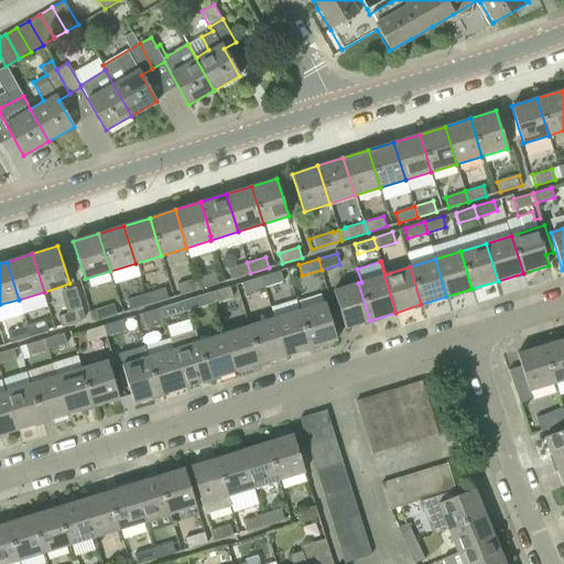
[(230,279),(250,273),(247,262),(227,269),(230,279)]
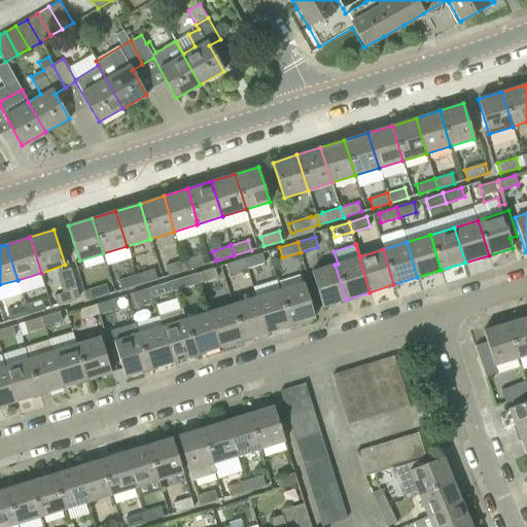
[(247,269),(265,262),(261,253),(244,258),(247,269)]
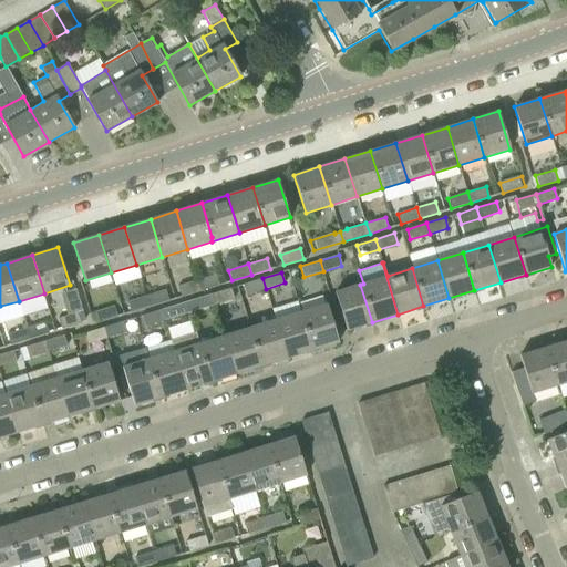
[(200,290),(219,285),(216,275),(198,280),(200,290)]
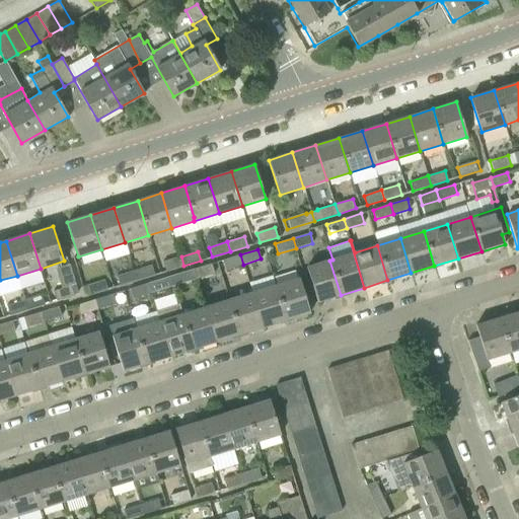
[(226,270),(243,265),(240,254),(223,261),(226,270)]
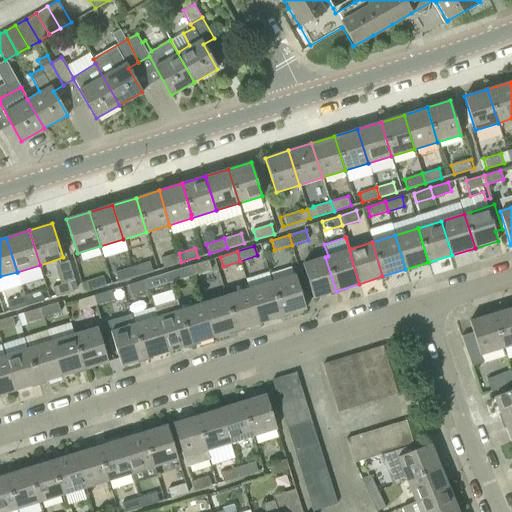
[(164,268),(181,262),(179,253),(161,258),(164,268)]
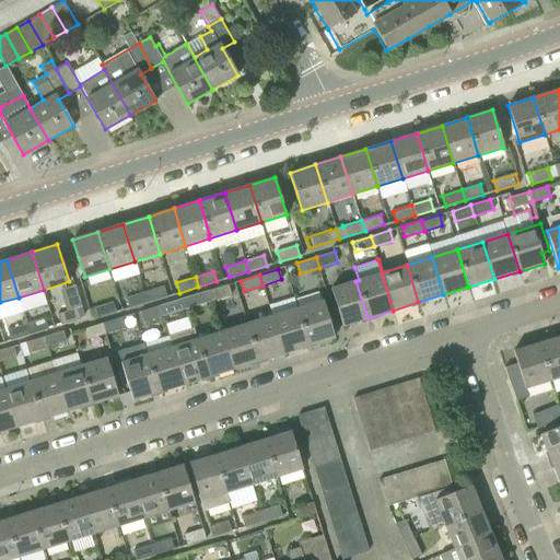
[(342,326),(368,318),(356,281),(330,289),(342,326)]
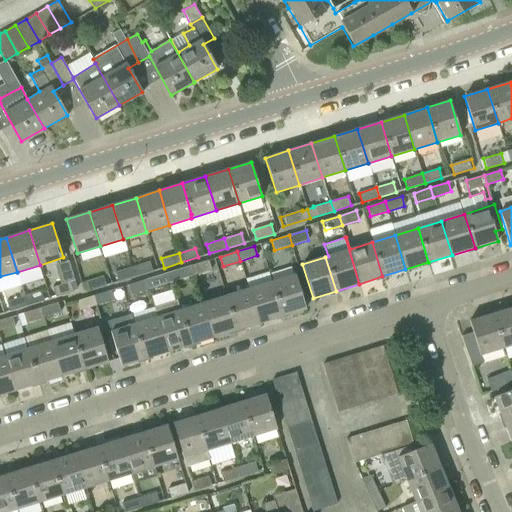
[(195,274),(211,269),(208,260),(192,265),(195,274)]
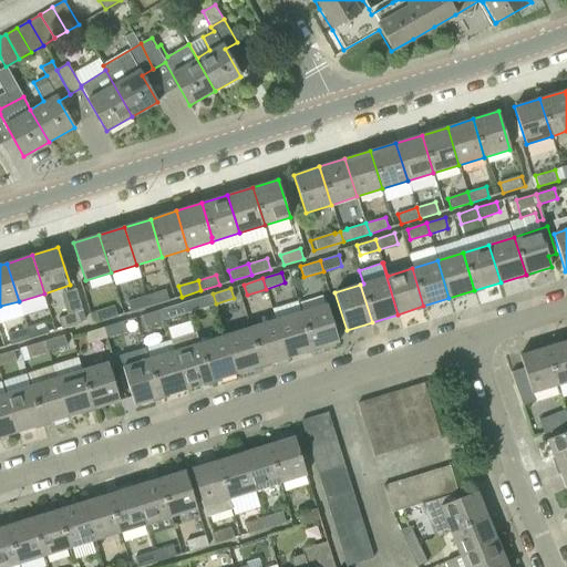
[(151,306),(168,300),(165,290),(147,296),(151,306)]
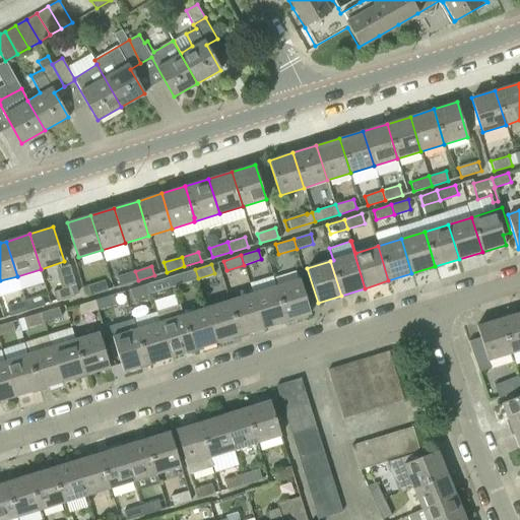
[(175,285),(198,278),(195,269),(172,276),(175,285)]
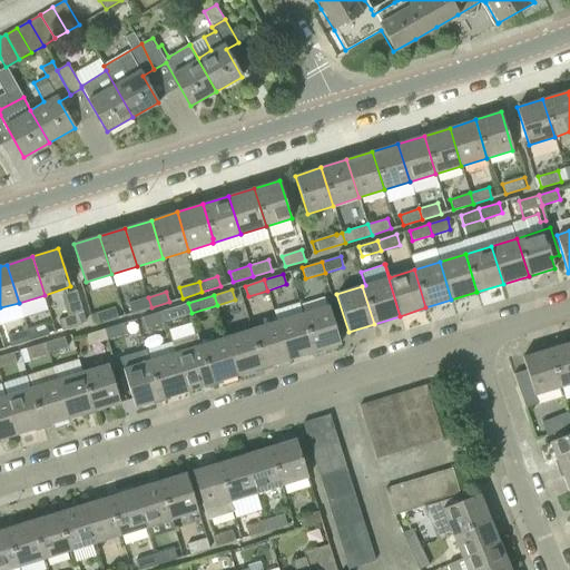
[(131,314),(151,307),(148,297),(128,303),(131,314)]
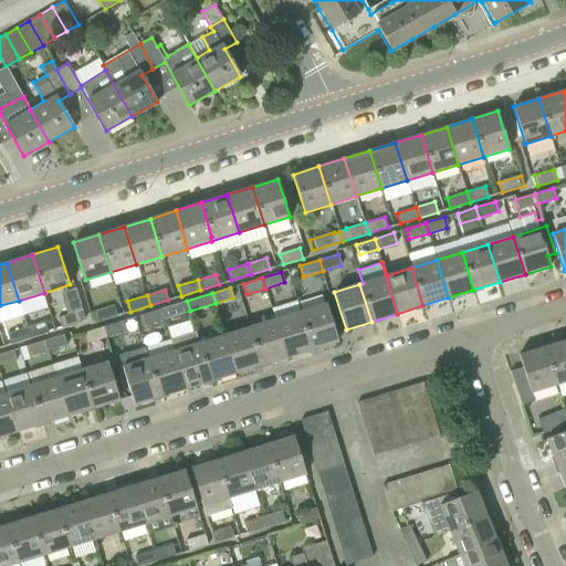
[(286,357),(313,349),(301,311),(297,300),(272,308),(275,318),(275,320),(286,357)]
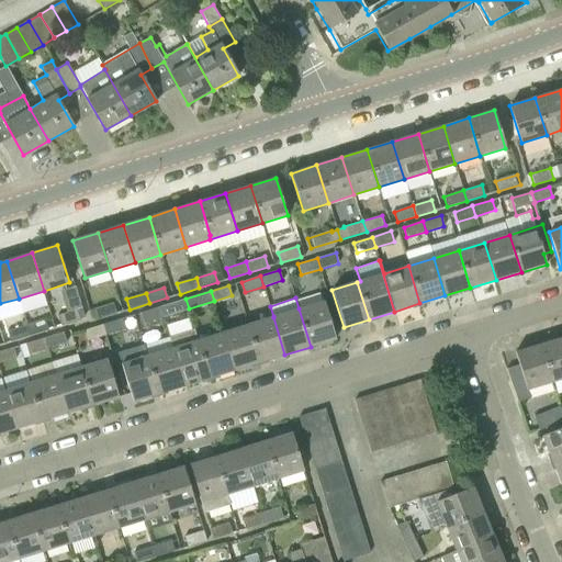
[(164,317),(189,308),(186,299),(160,307),(164,317)]
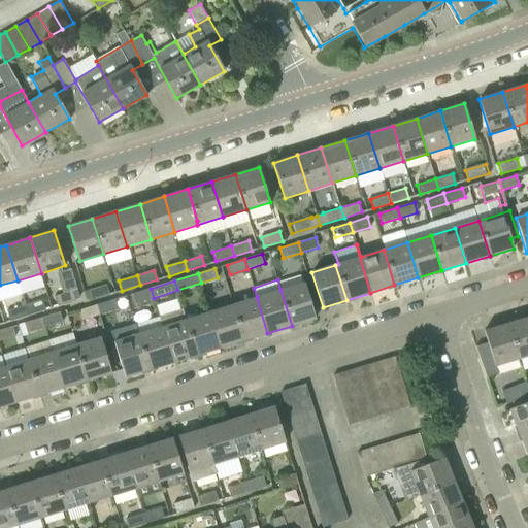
[(316,318),(312,310),(304,283),(281,290),(292,326),(316,318)]
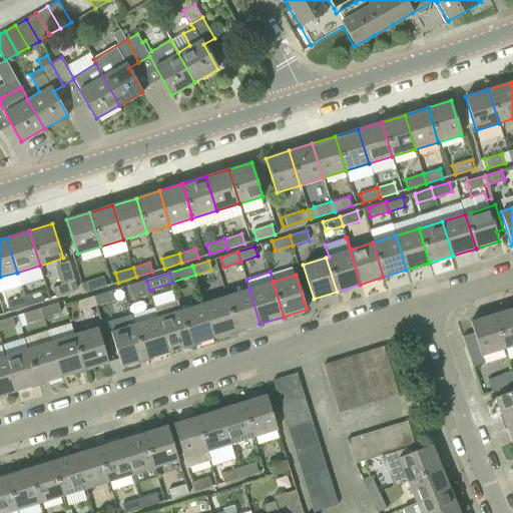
[(89,292),(106,287),(103,277),(86,282),(89,292)]
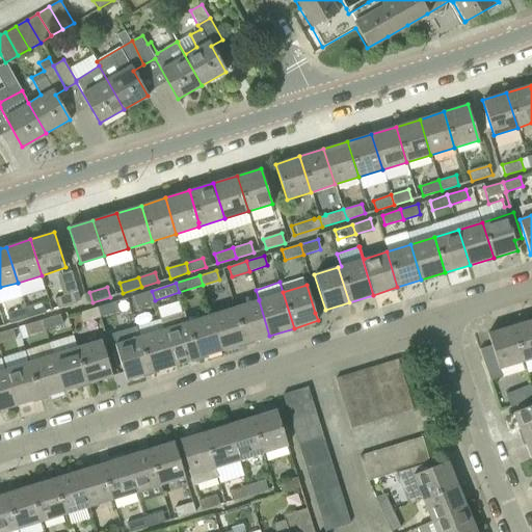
[(137,306),(155,300),(152,291),(134,296),(137,306)]
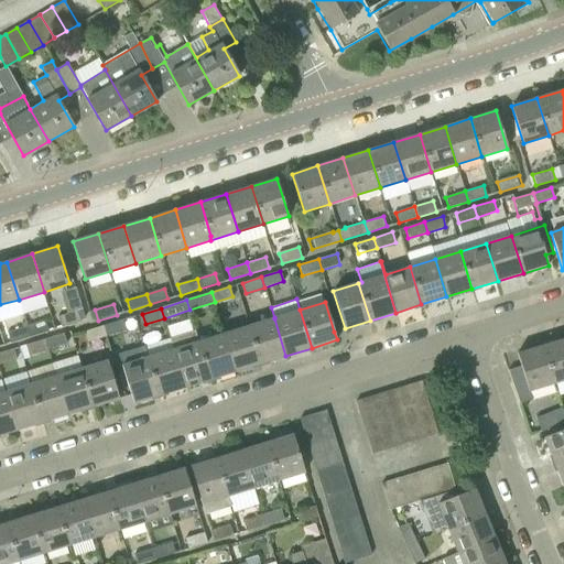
[(62,327),(80,321),(77,311),(58,317),(62,327)]
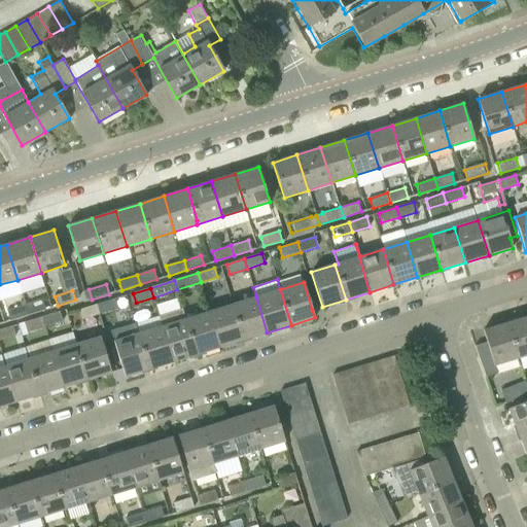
[(243,340),(267,332),(256,297),(233,305),(243,340)]
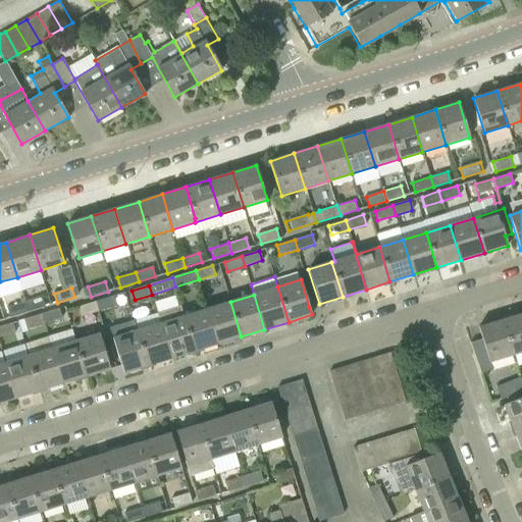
[(99,311),(115,306),(113,296),(96,302),(99,311)]
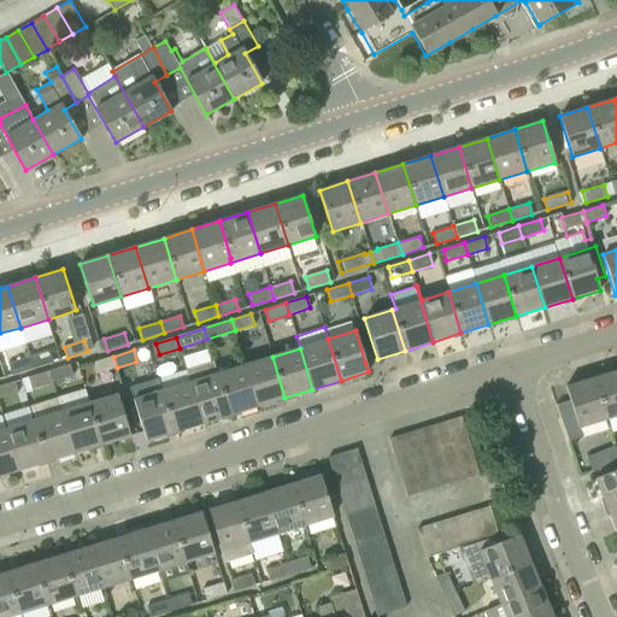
[(33,369),(53,363),(50,351),(29,357),(33,369)]
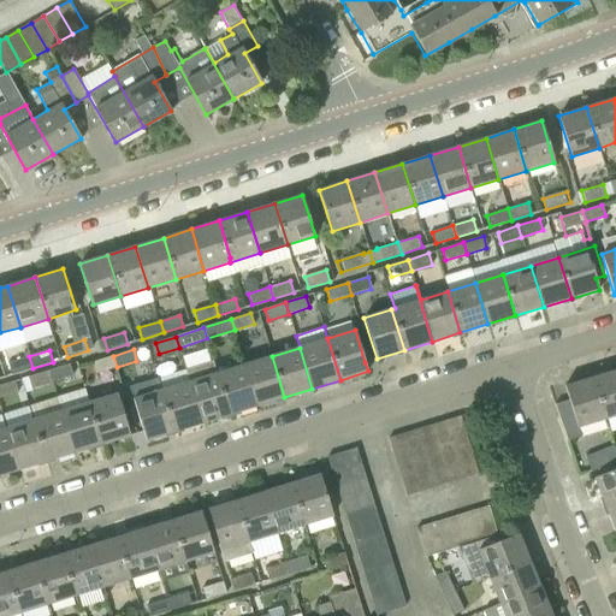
[(12,374),(33,368),(29,356),(9,363),(12,374)]
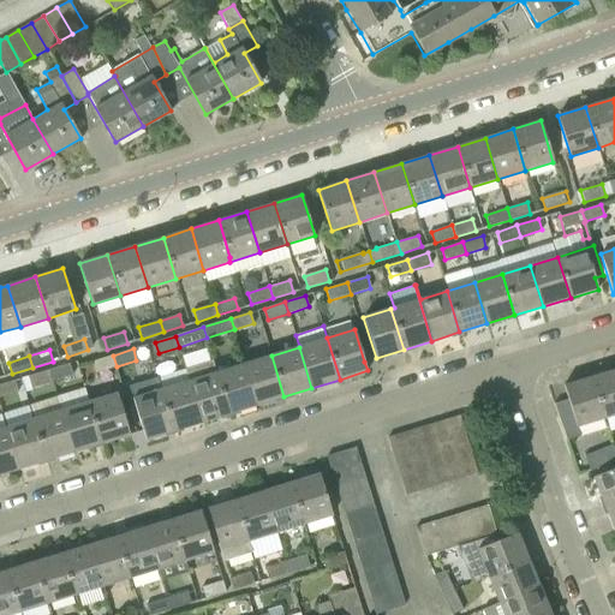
[(95,372),(117,366),(113,356),(91,362),(95,372)]
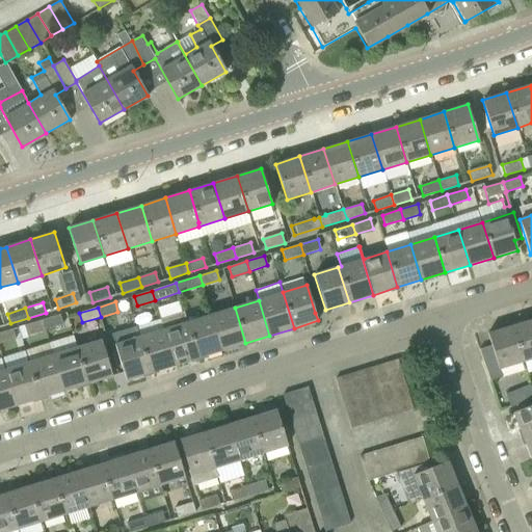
[(221,350),(245,343),(235,308),(211,315),(221,350)]
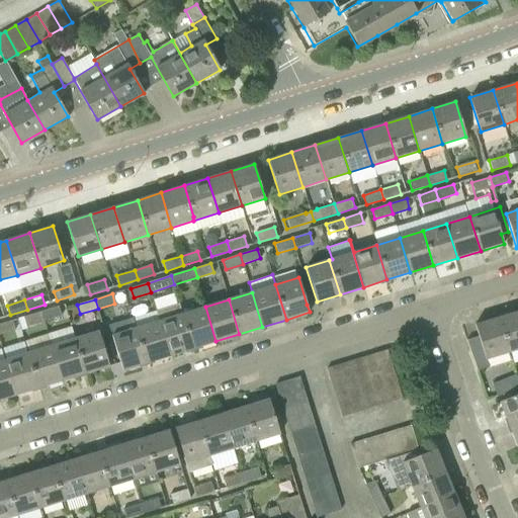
[(193,348),(216,341),(205,307),(183,314),(180,306),(179,307),(193,348)]
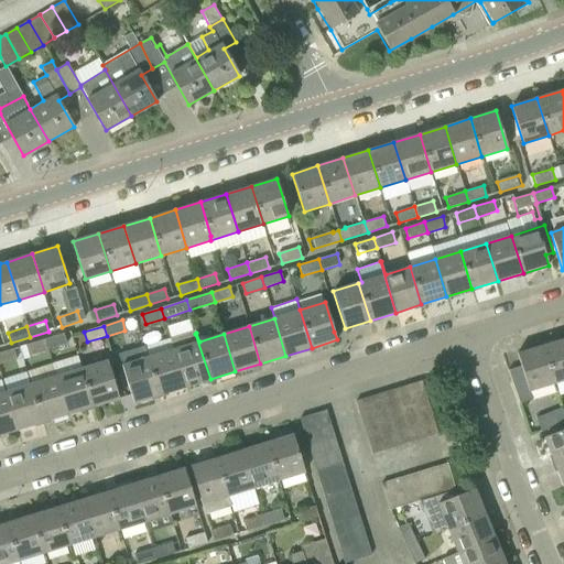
[(49,349),(67,344),(64,334),(45,339),(49,349)]
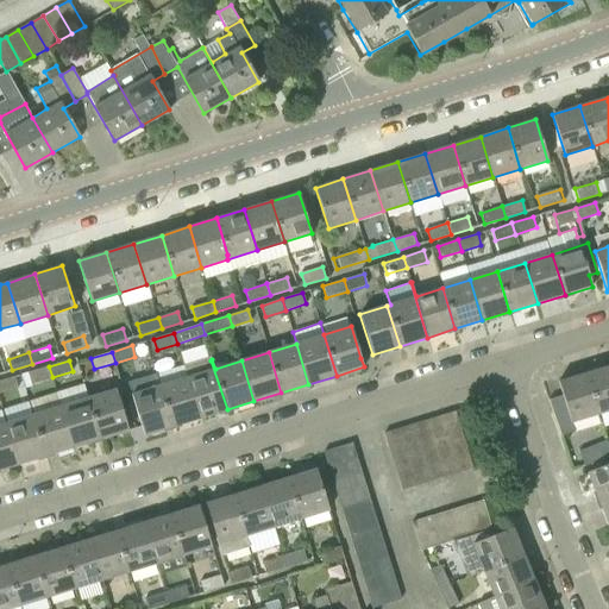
[(199,418),(227,409),(211,360),(186,368),(184,365),(182,365),(199,418)]
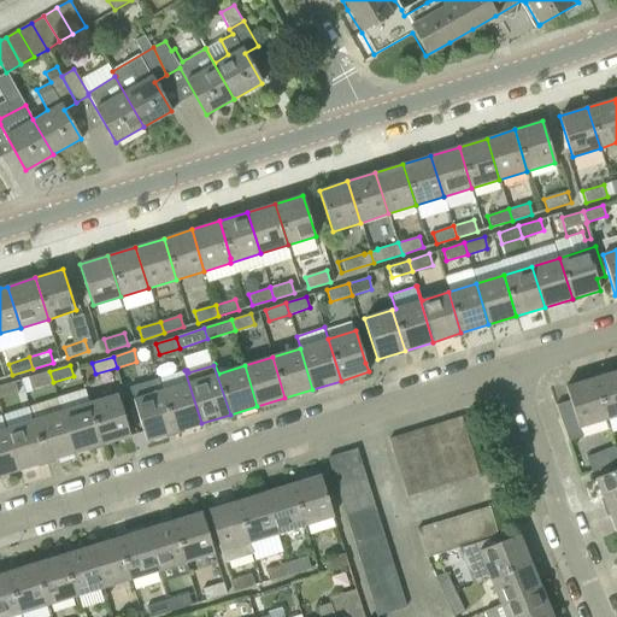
[(174,433),(157,378),(154,369),(130,376),(133,386),(129,387),(146,441),(174,433)]
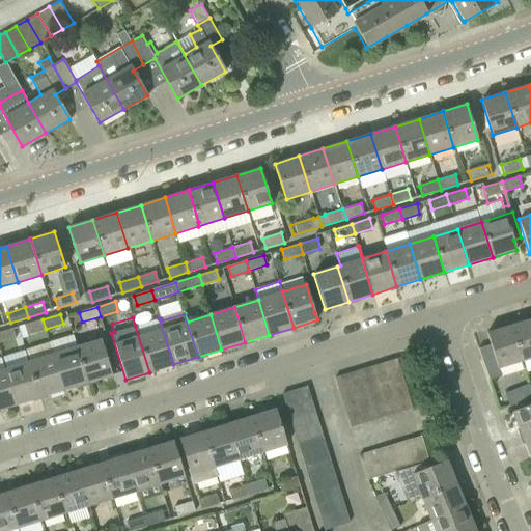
[(149,372),(173,364),(159,318),(135,326),(149,372)]
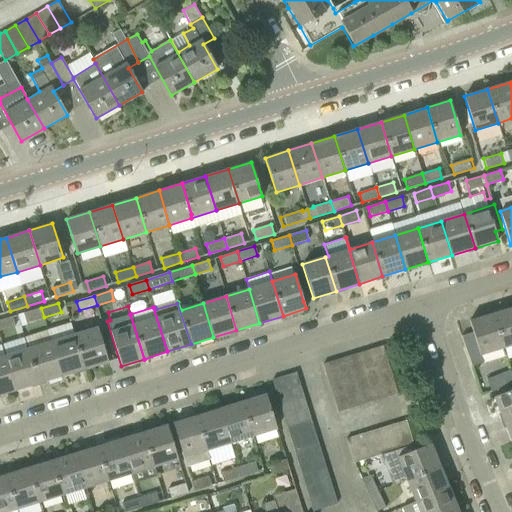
[(503,348),(511,344),(511,307),(492,313),(503,348)]
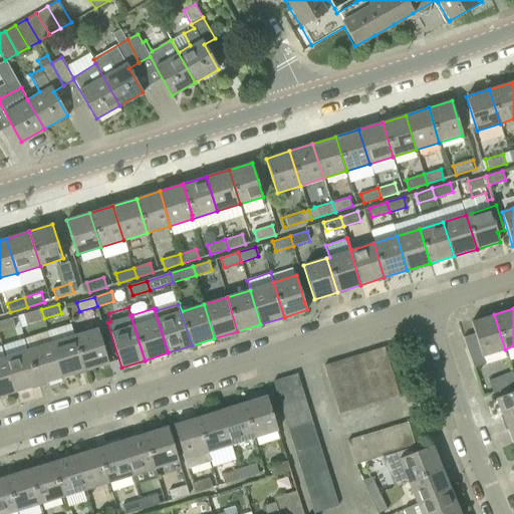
[(26,323),(44,318),(41,309),(23,314),(26,323)]
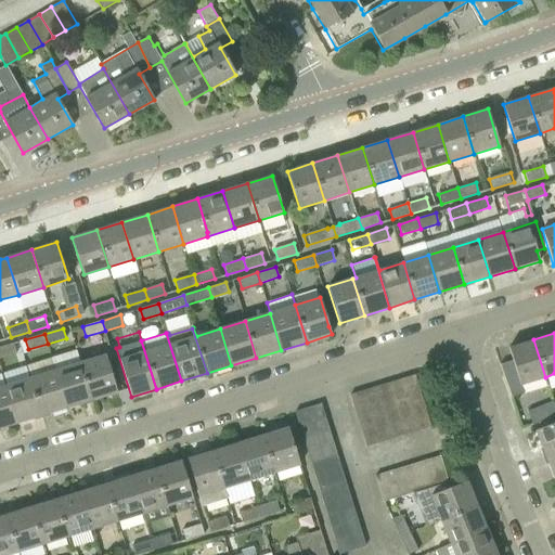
[(519,385),(545,377),(533,339),(508,348),(512,358),(519,385)]
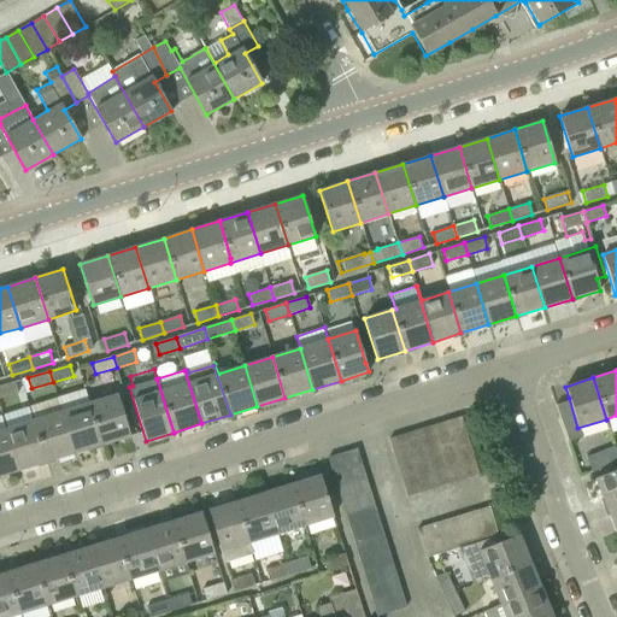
[(0,398),(17,393),(15,382),(0,386),(0,398)]
